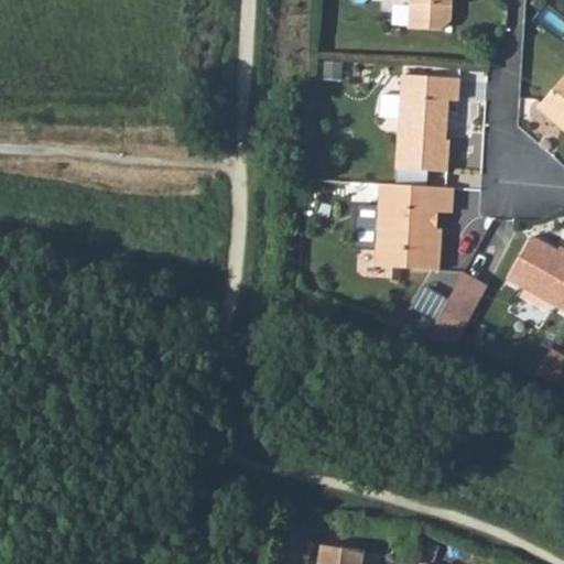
[(409,0),(412,2),(411,23),(442,24),(452,17),(452,0),(409,0)]
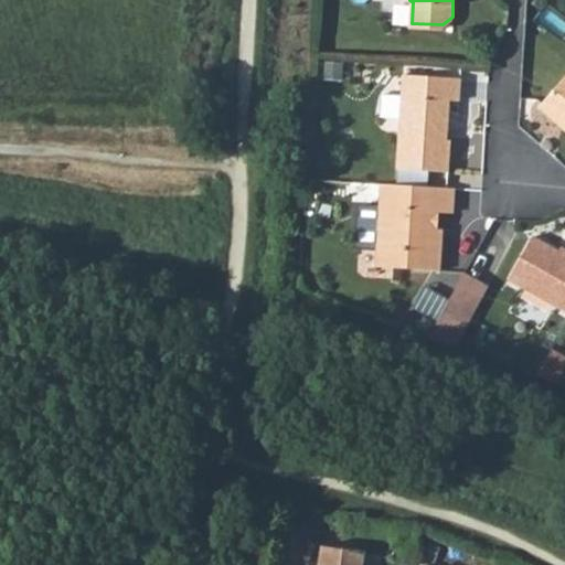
[(466,71),(464,92),(472,93),(473,85),(487,86),(489,73),(466,71)]
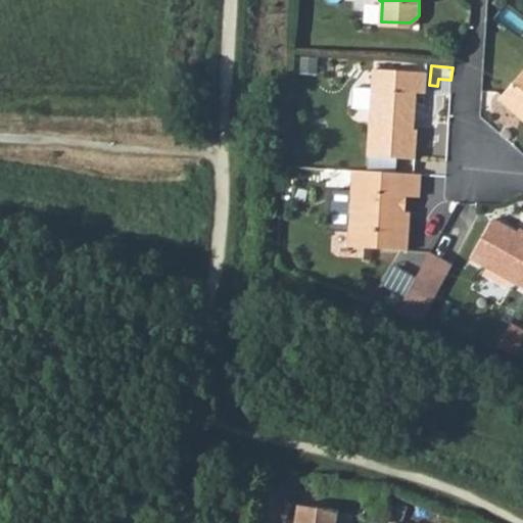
[(522,65),(496,98),(522,122),(522,65)]
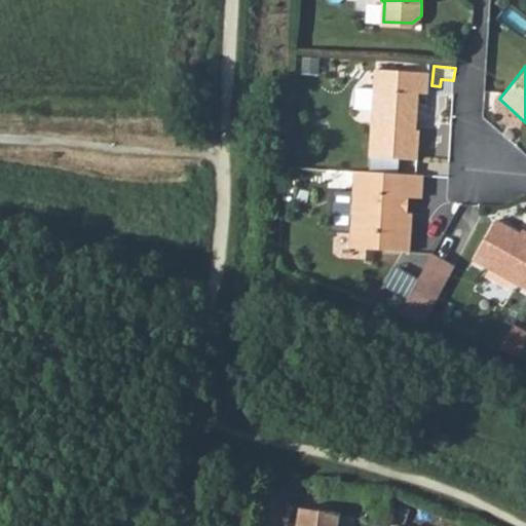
[(428,94),(429,72),(376,69),(371,154),(419,157),(420,133),(418,132),(413,132),(413,120),(418,120),(420,92),(428,94)]
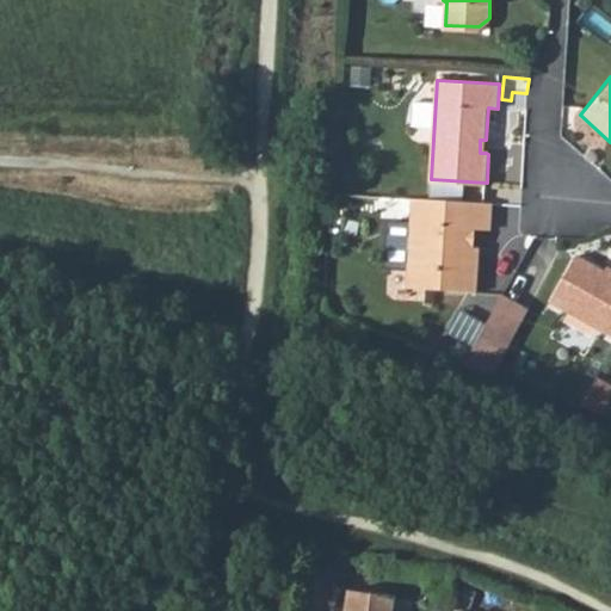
[(468,202),(411,198),(405,290),(476,294),(479,253),(473,253),(474,242),(466,242),(468,202)]
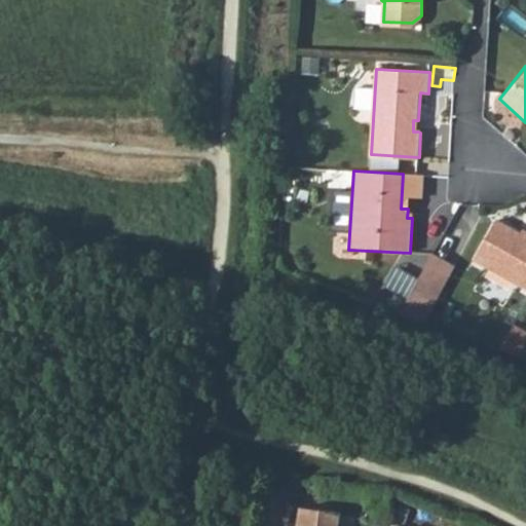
[(403,174),(401,209),(408,209),(408,197),(421,198),(422,175),(403,174)]
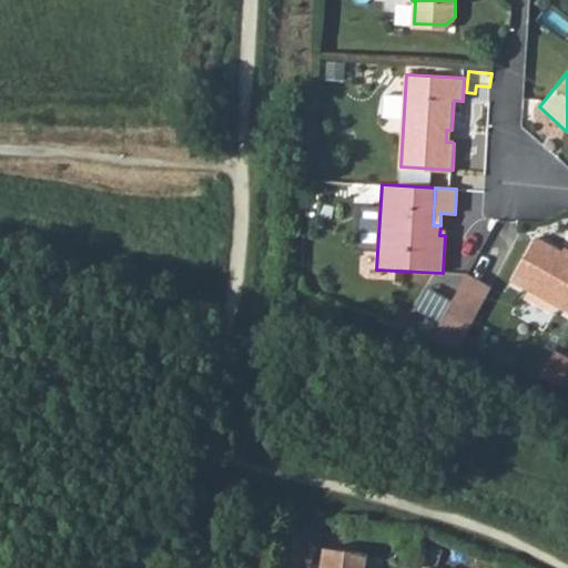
[(567,307),(567,253),(560,249),(536,235),(513,276),(567,307)]
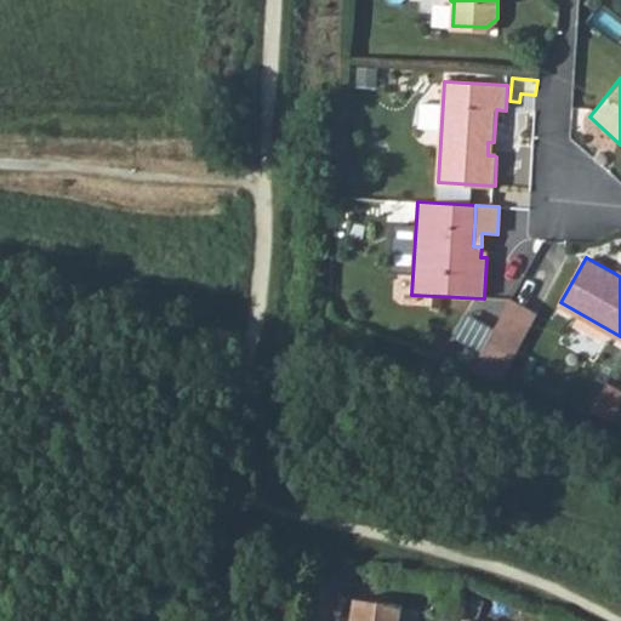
[(505,306),(493,326),(518,342),(530,322),(505,306)]
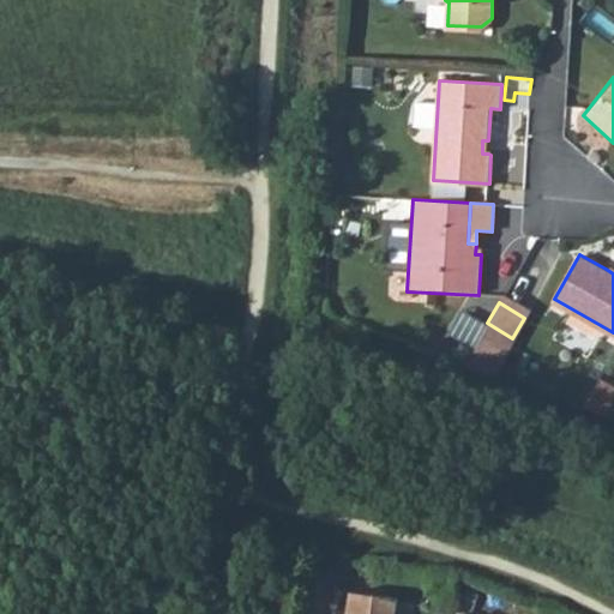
[(487,323),(461,366),(489,377),(512,338),(487,323)]
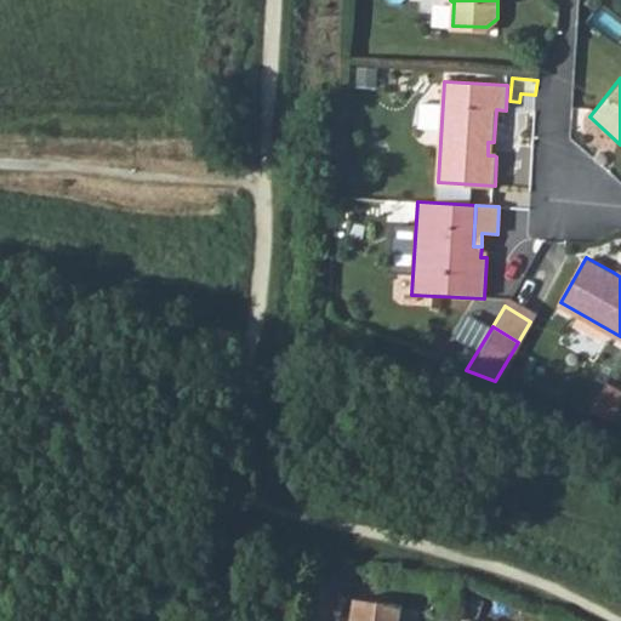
[(620,398),(620,396),(603,386),(586,415),(608,422),(620,398)]
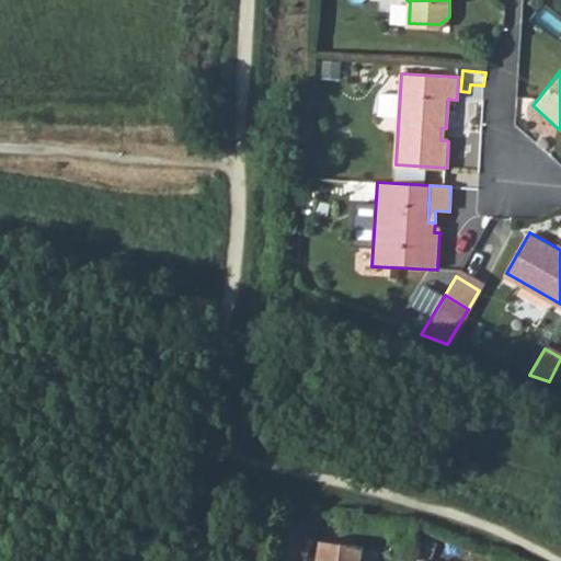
[(318,560),(376,560),(378,550),(322,541),(318,560)]
